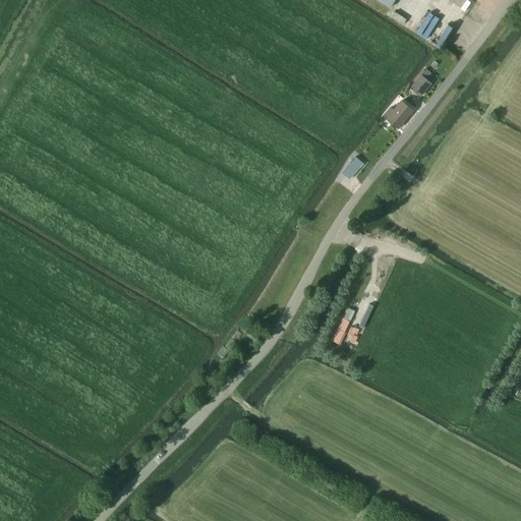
[(394,12),(391,17),(403,24),(406,19),(394,12)]
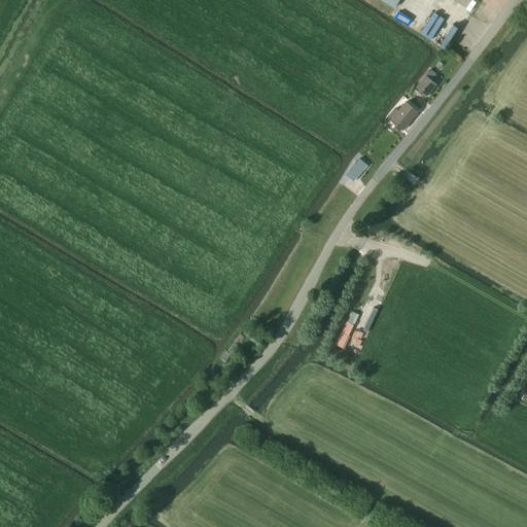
[(420,35),(434,40),(437,33),(434,32),(437,23),(426,19),(420,35)]
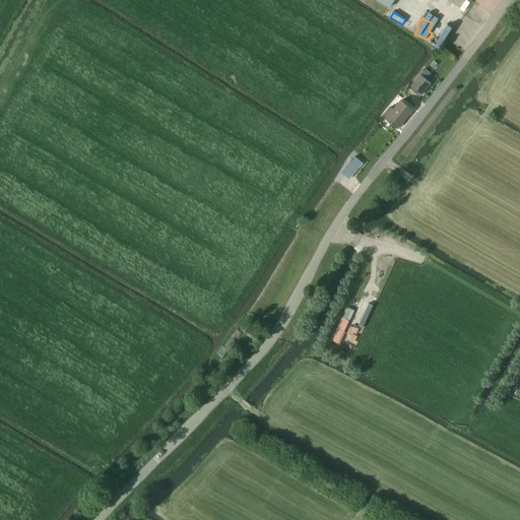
[(426,69),(420,75),(427,79),(431,73),(426,69)]
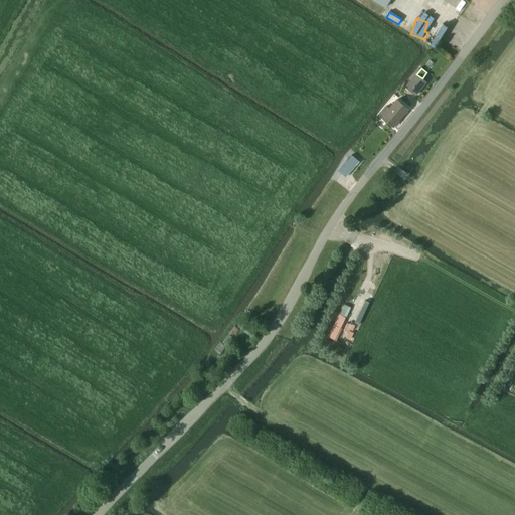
[(415,96),(426,82),(422,78),(416,74),(406,87),(415,96)]
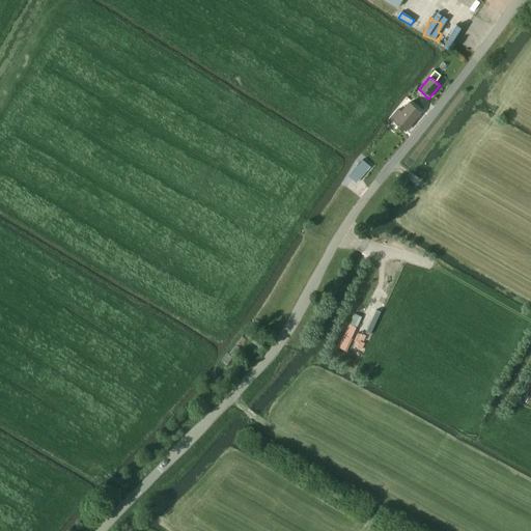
[(391,116),(395,119),(394,121),(406,131),(421,113),(410,103),(401,112),(398,109),(391,116)]
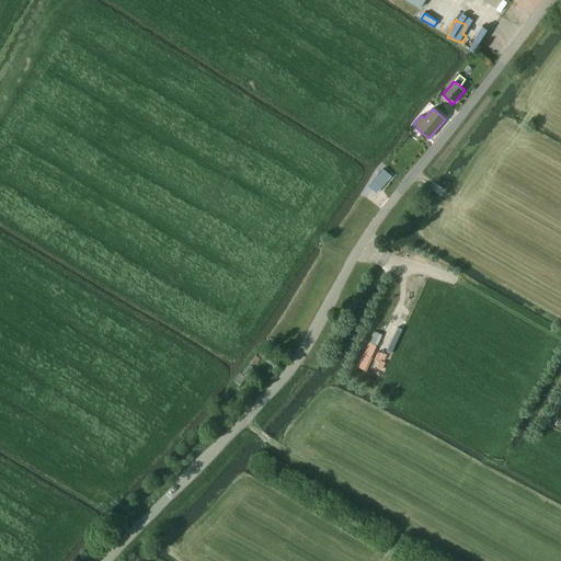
[(375,179),(369,186),(376,193),(382,185),(375,179)]
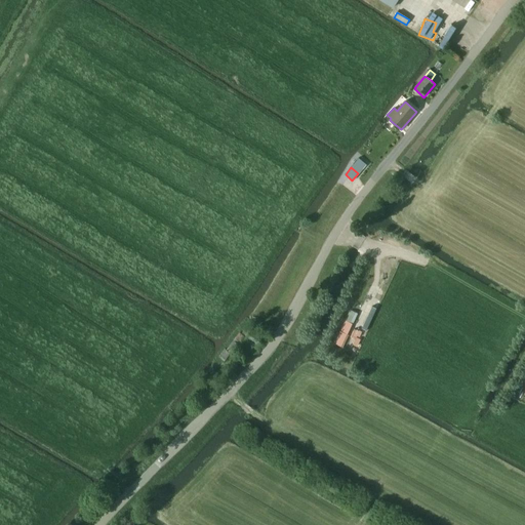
[(344,174),(338,182),(347,188),(352,182),(344,174)]
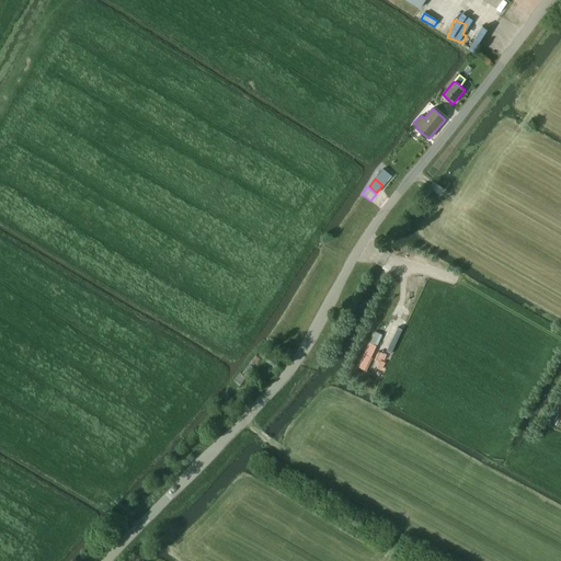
[(374,332),(368,344),(375,346),(380,334),(374,332)]
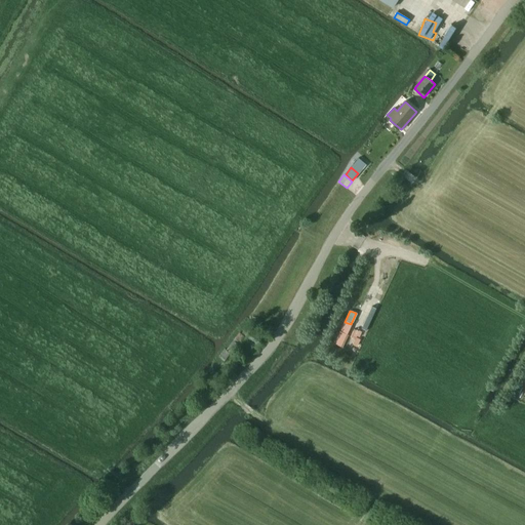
[(340,332),(335,344),(341,347),(347,335),(340,332)]
